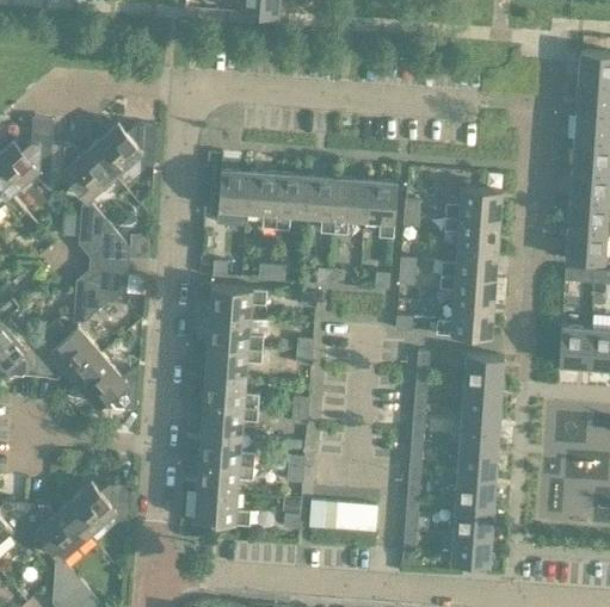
[(276,14),(277,0),(240,0),(240,12),(276,14)]
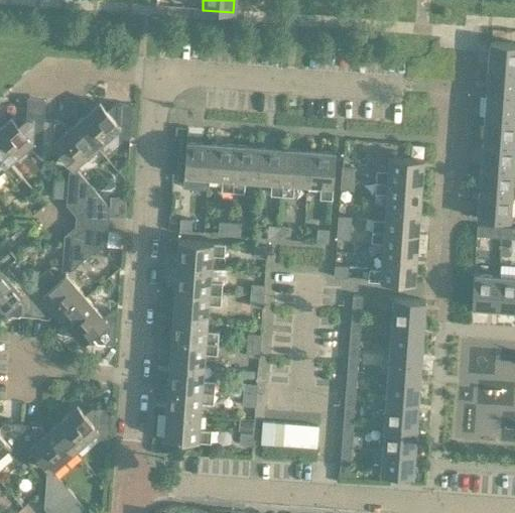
[(514,45),(491,44),(490,70),(514,71),(514,45)]
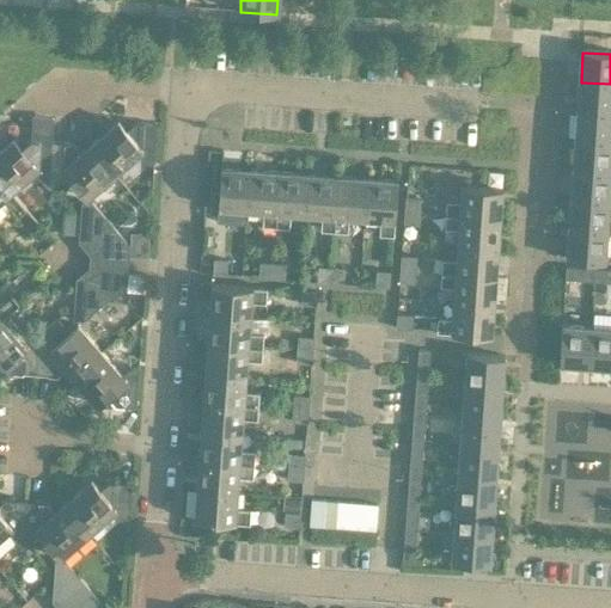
[(610,84),(581,83),(579,111),(610,114),(610,84)]
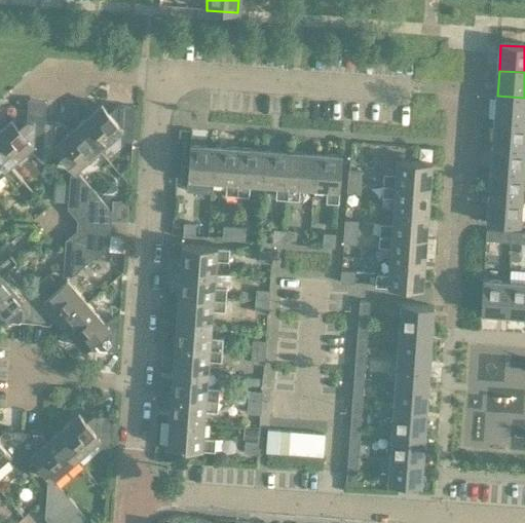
[(524,98),(497,96),(495,122),(524,124),(524,98)]
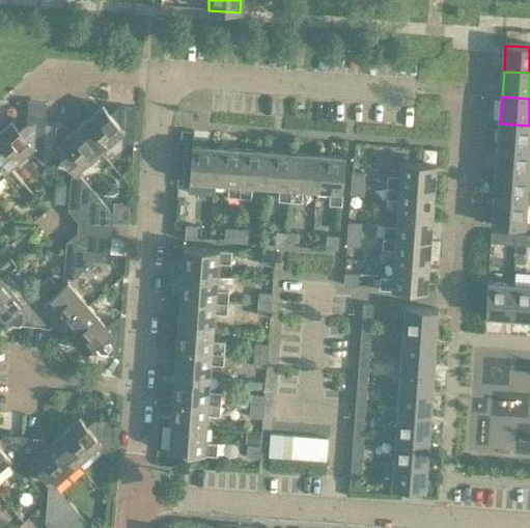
[(116,108),(109,115),(102,107),(78,128),(99,153),(119,135),(127,143),(133,144),(136,110),(116,108)]
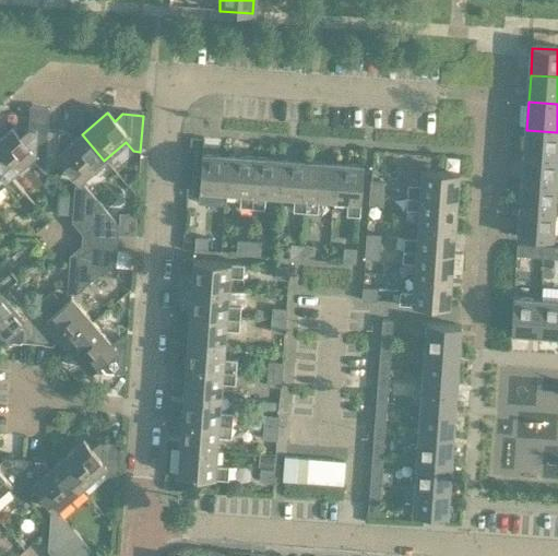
[(26,131),(19,138),(12,129),(0,139),(0,166),(9,177),(31,158),(44,175),(47,132),(26,131)]
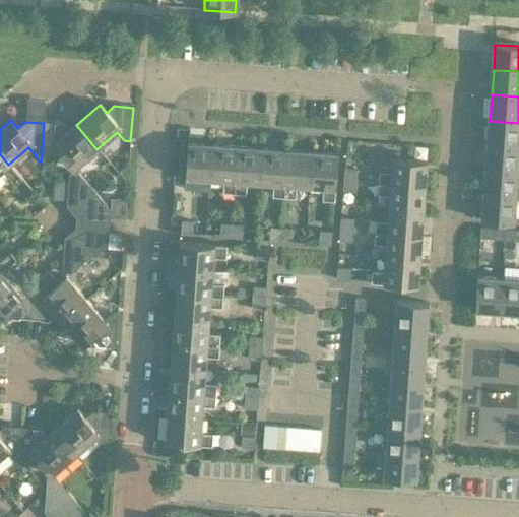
[(518,123),(490,121),(488,146),(518,147),(518,123)]
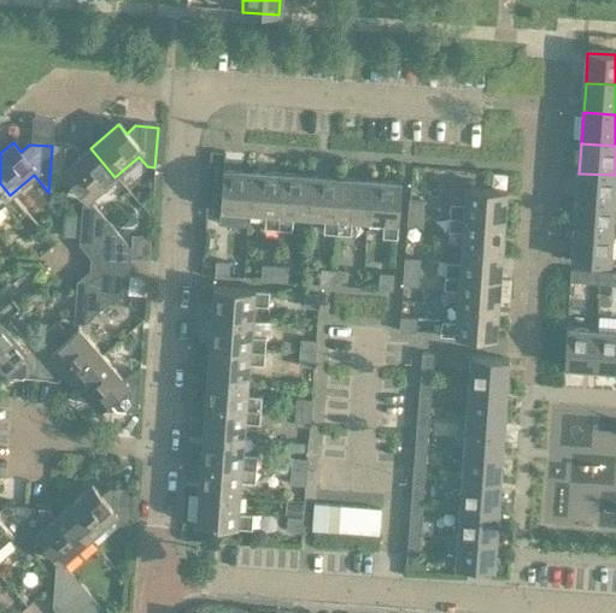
[(81,157),(74,147),(52,146),(48,193),(66,177),(87,201),(115,177),(91,148),(81,157)]
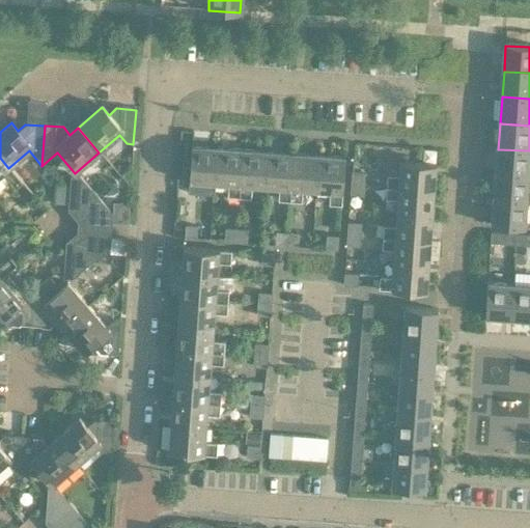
[(215,184),(218,148),(191,147),(188,194),(200,195),(201,183),(215,184)]
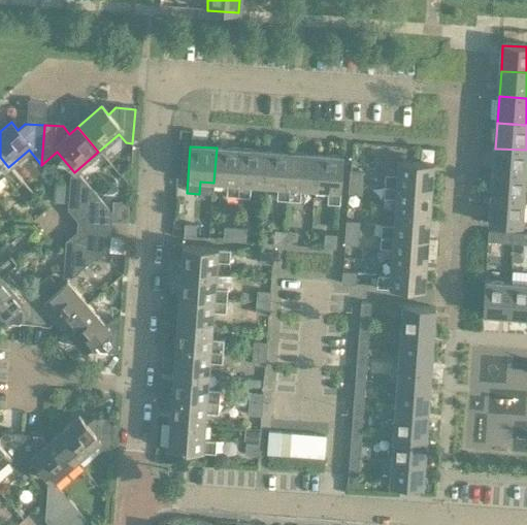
[(238,197),(242,150),(217,148),(213,183),(227,184),(227,196),(238,197)]
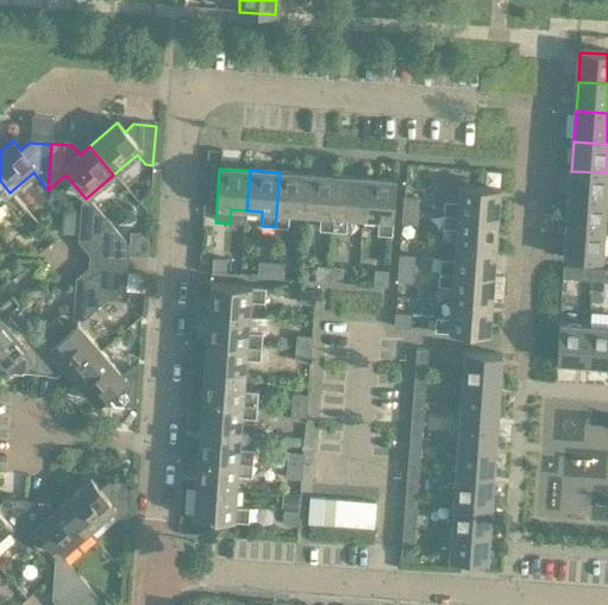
[(607,172),(571,171),(569,201),(607,205),(607,172)]
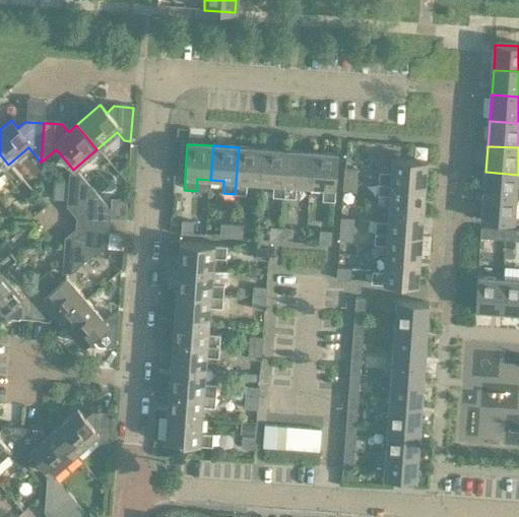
[(260,184),(262,149),(239,147),(235,194),(246,195),(247,183),(260,184)]
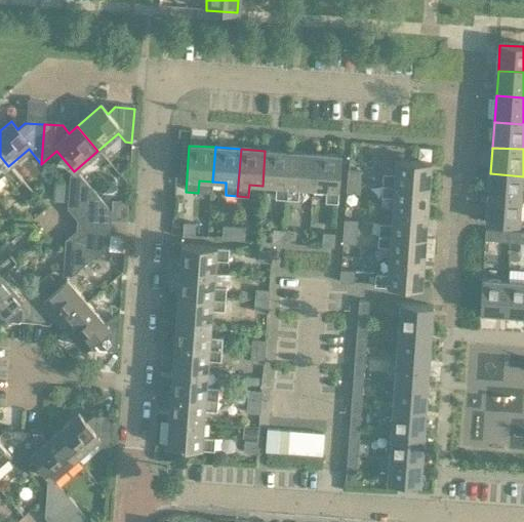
[(287,200),(290,153),(265,151),(263,186),(277,187),(276,199),(287,200)]
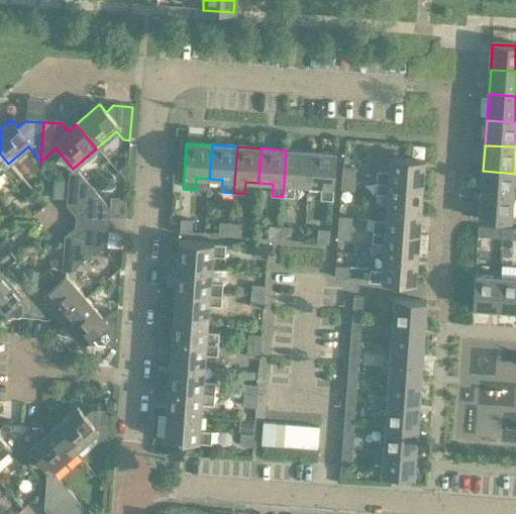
[(308,186),(311,152),(286,150),(283,197),(294,197),(295,185),(308,186)]
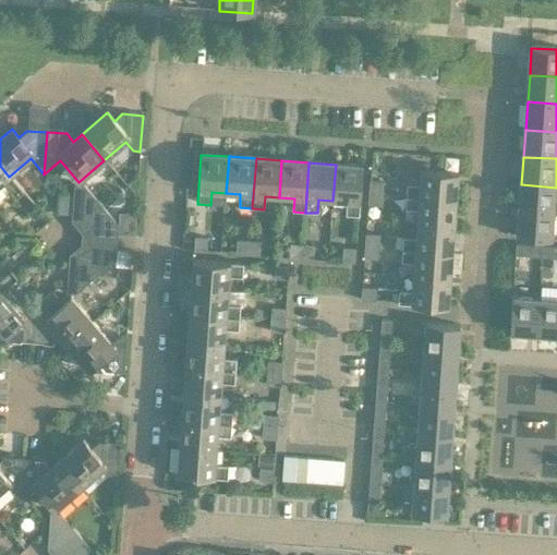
[(359,216),(362,166),(336,165),(333,201),(347,202),(346,216),(359,216)]
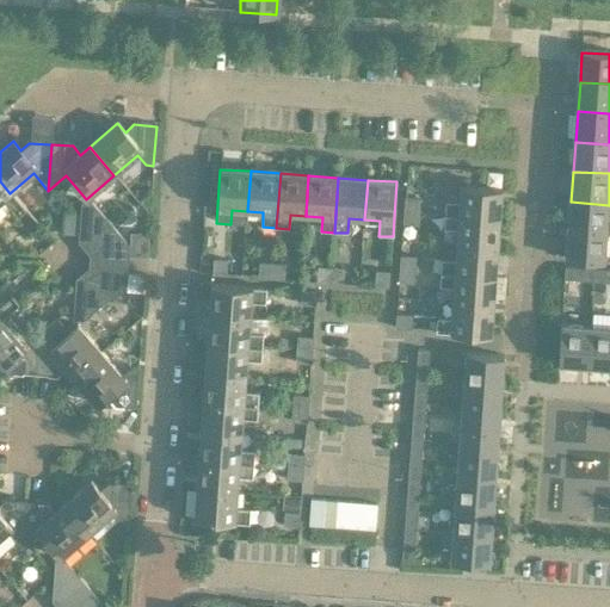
[(25,211),(10,193),(0,181),(0,200),(1,200),(17,217),(25,211)]
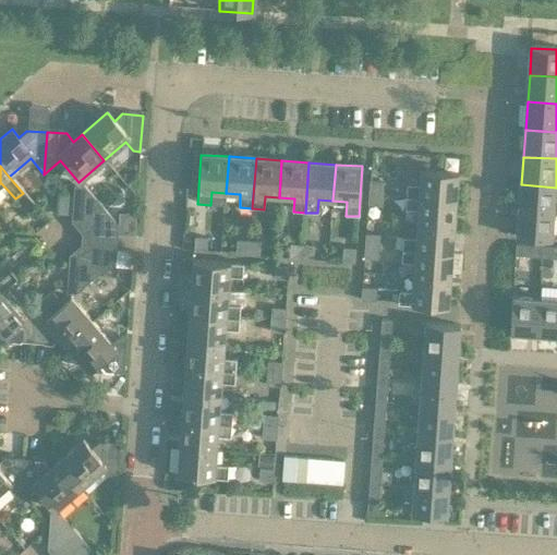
[(458,201),(460,173),(422,171),(421,185),(408,185),(408,197),(458,201)]
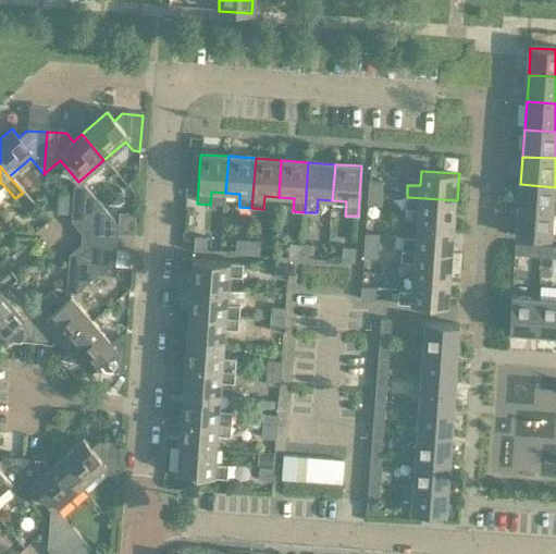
[(383,195),(383,183),(370,182),(369,194),(383,195)]
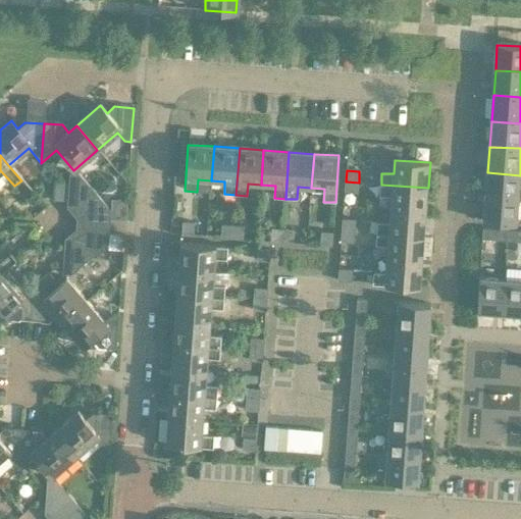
[(519,199),(520,187),(520,175),(487,172),(486,197),(519,199)]
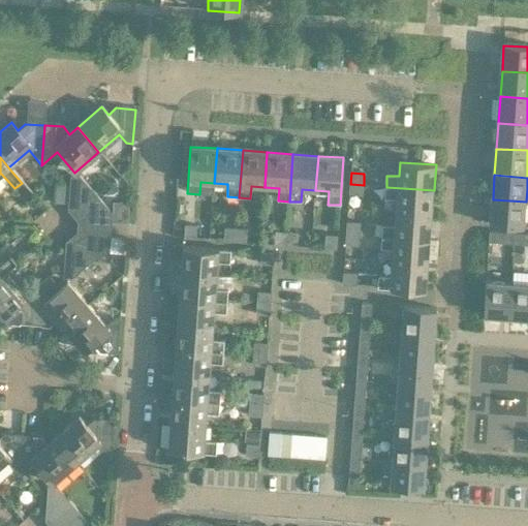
[(95,196),(79,178),(70,177),(68,205),(75,214),(95,196)]
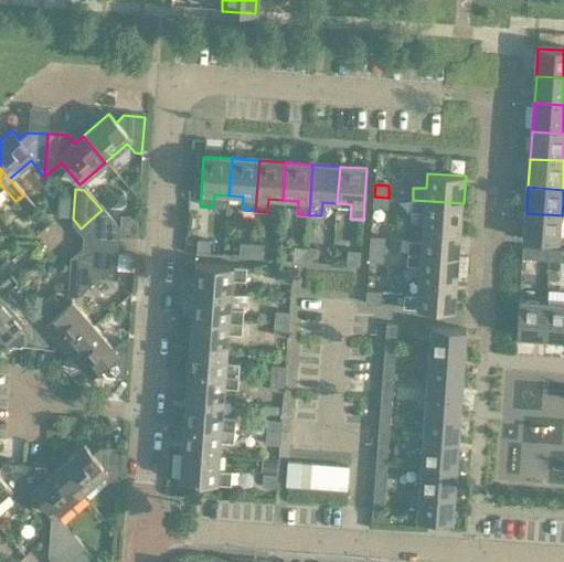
[(387,210),(389,198),(374,197),(374,209),(387,210)]
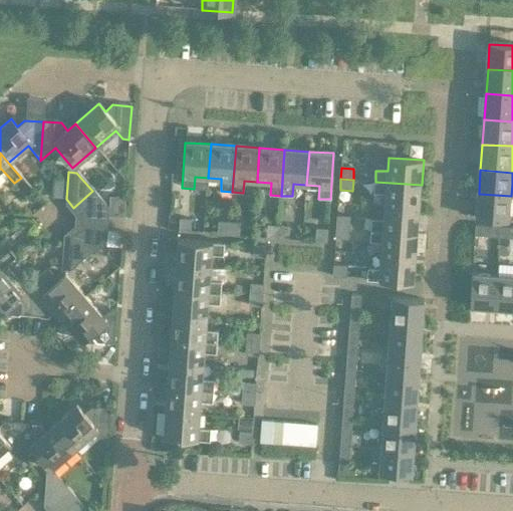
[(420,210),(422,185),(375,182),(374,193),(387,194),(386,207),(420,210)]
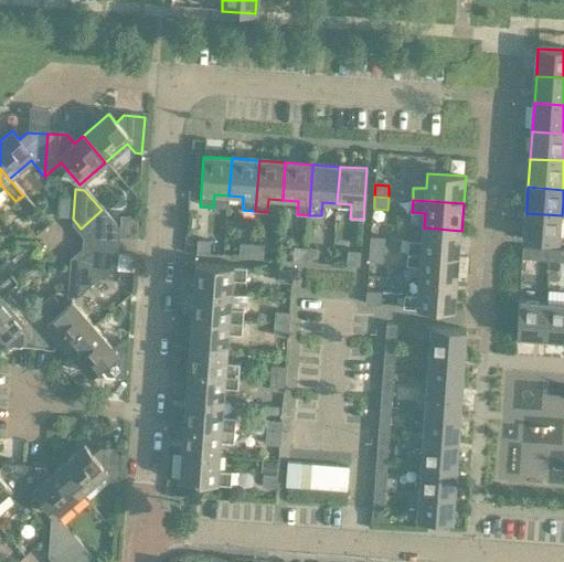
[(118,240),(119,229),(109,218),(102,210),(81,229),(88,237),(118,240)]
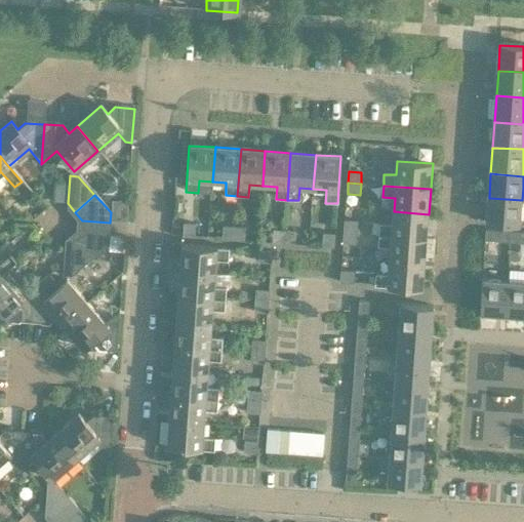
[(521,226),(522,200),(489,198),(487,224),(521,226)]
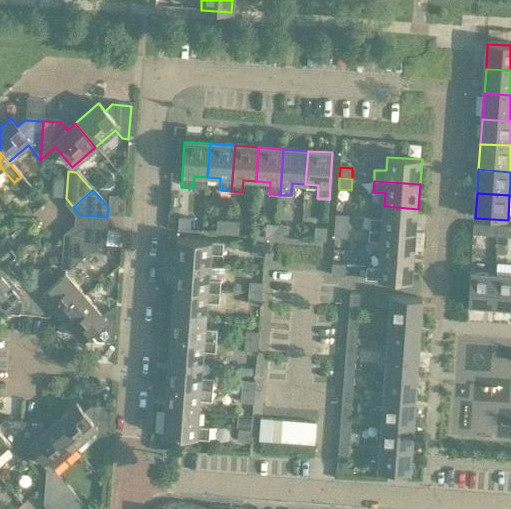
[(124,199),(99,197),(108,207),(107,217),(123,218),(124,199)]
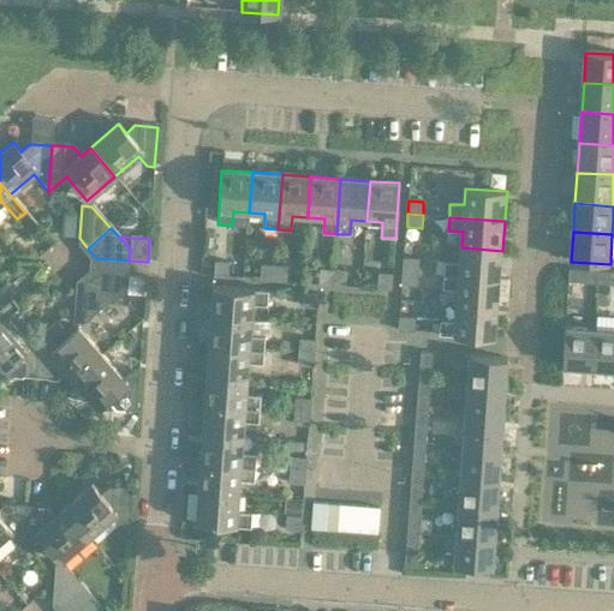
[(500,280),(502,251),(462,247),(460,264),(446,263),(445,276),(500,280)]
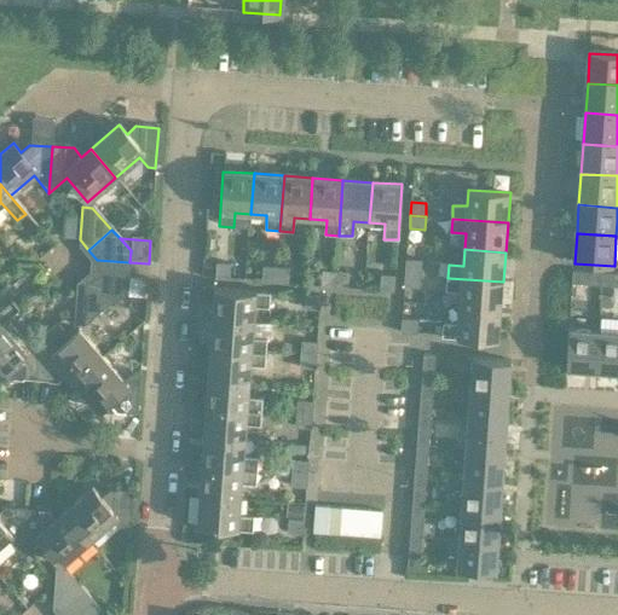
[(421,276),(422,262),(406,261),(406,274),(421,276)]
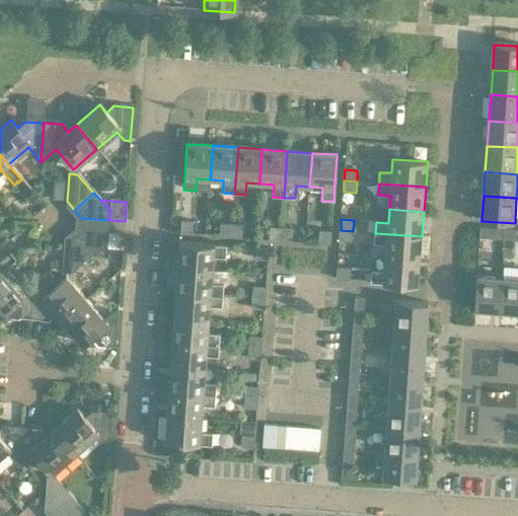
[(192,236),(193,223),(181,222),(180,235),(192,236)]
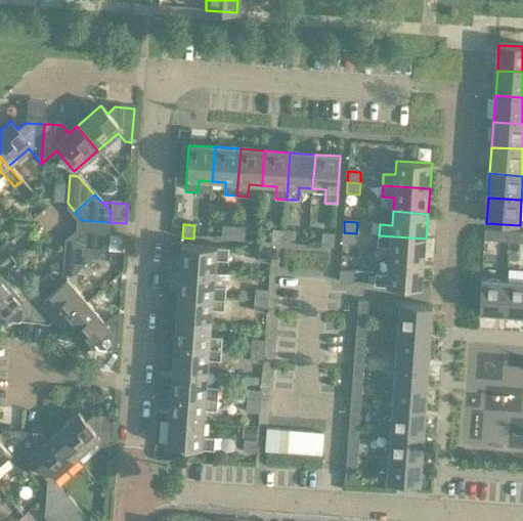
[(232,241),(233,227),(222,227),(221,241),(232,241)]
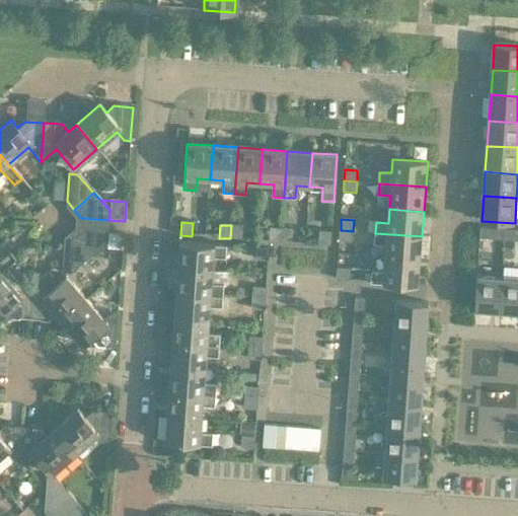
[(241,239),(241,226),(231,225),(230,238),(241,239)]
